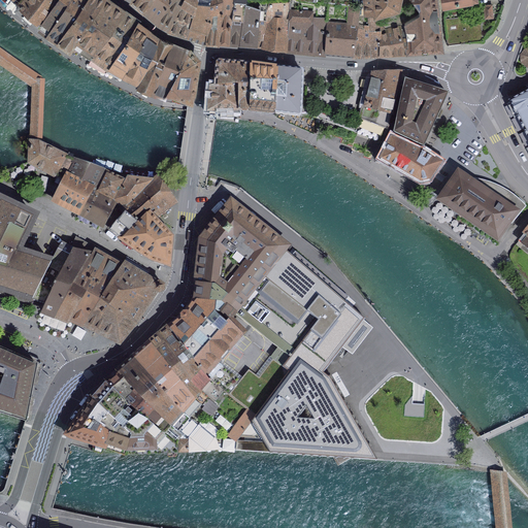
[(56,0),(20,0),(18,3),(20,5),(21,4),(29,12),(27,15),(30,19),(32,15),(40,23),(54,3),(56,0)]
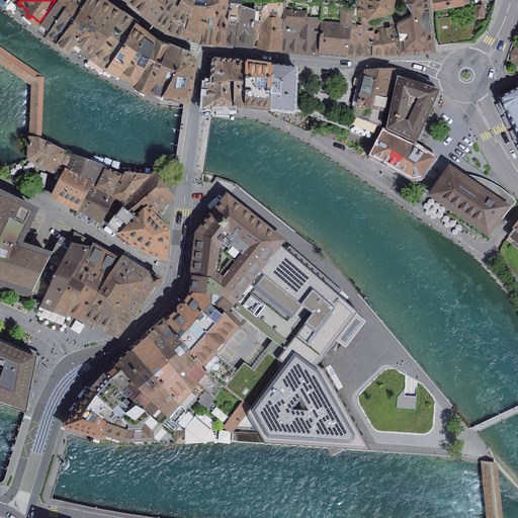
[(67,0),(55,0),(53,3),(39,22),(40,23),(39,23),(48,30),(61,10),(67,0)]
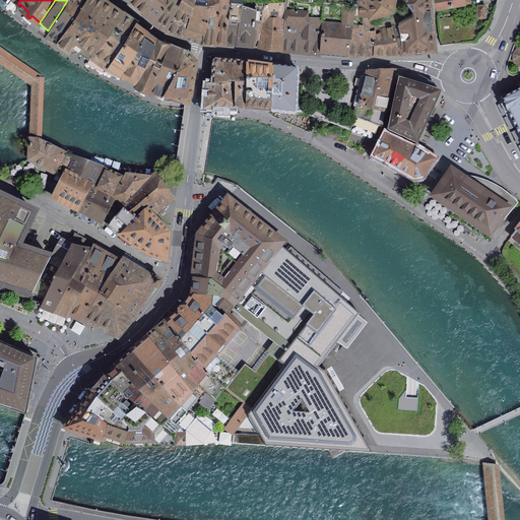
[(84,0),(67,0),(61,10),(48,30),(59,37),(70,20),(84,0)]
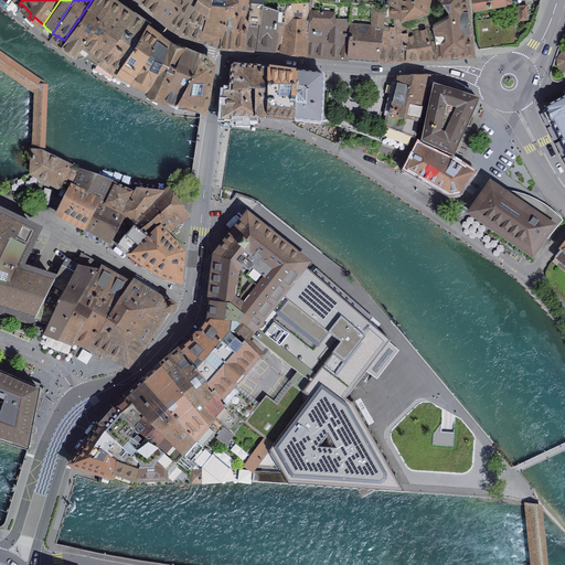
[(109,0),(92,0),(76,22),(64,40),(77,49),(84,38),(109,0)]
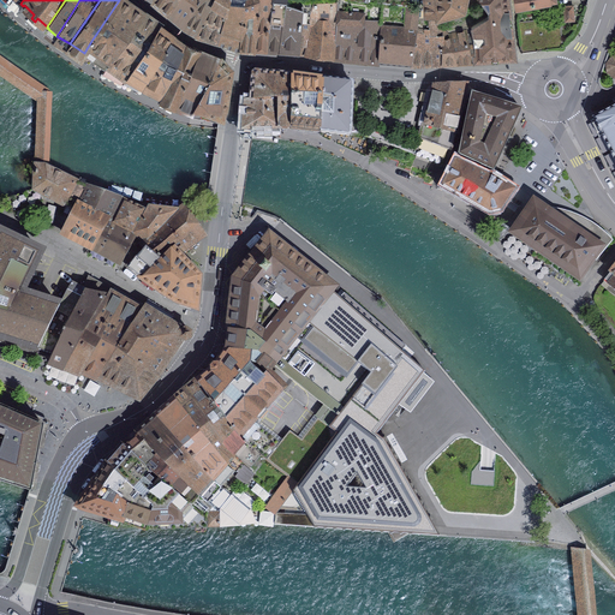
[(135,6),(125,0),(119,0),(91,41),(84,53),(106,69),(113,57),(144,13),(135,6)]
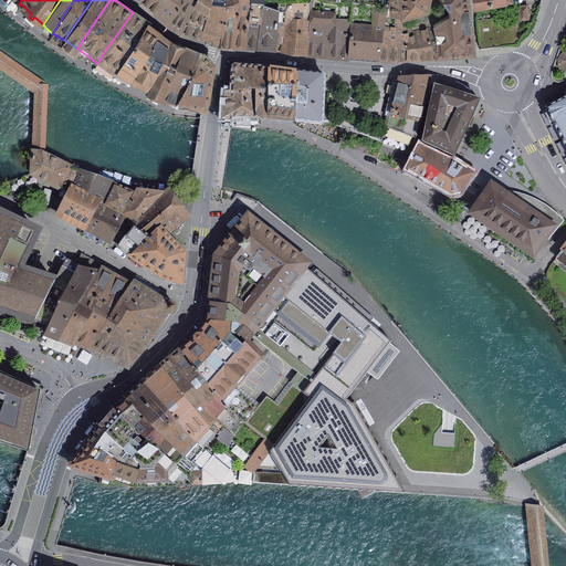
[(143,0),(156,10),(163,0),(143,0)]
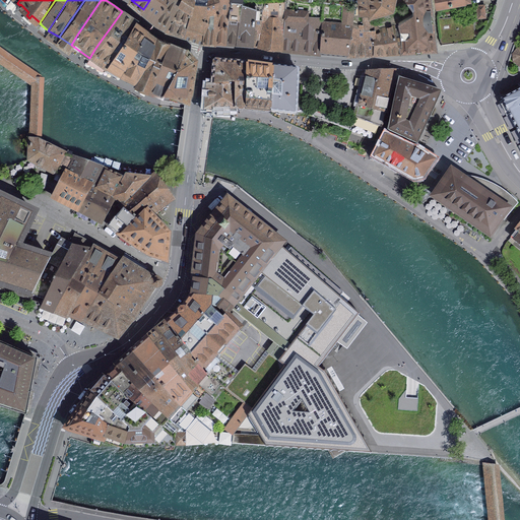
[(149,0),(143,9),(154,19),(167,0),(149,0)]
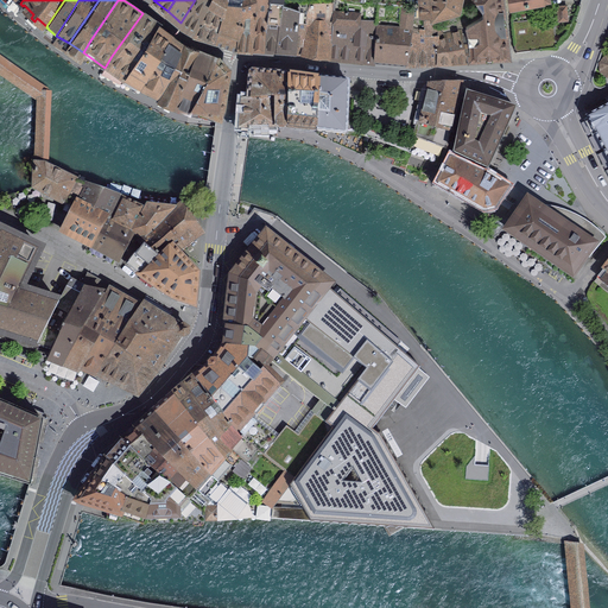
[(195,0),(181,23),(195,31),(210,0),(195,0)]
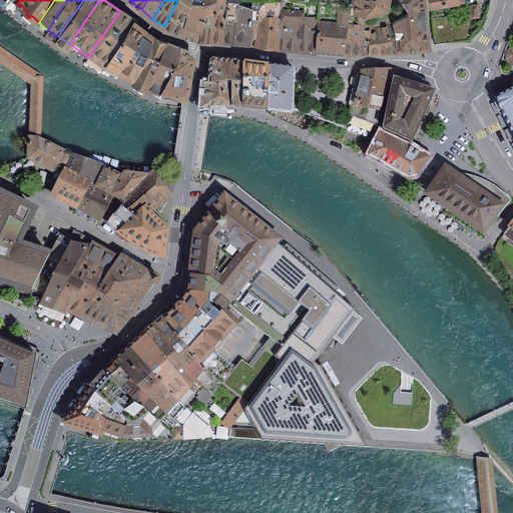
[(177,0),(164,26),(183,31),(187,12),(191,0),(177,0)]
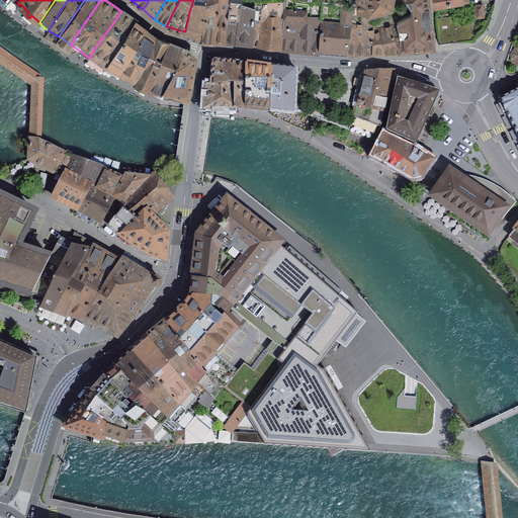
[(206,0),(193,0),(189,12),(185,31),(199,36),(203,37),(204,12),(205,4),(206,0)]
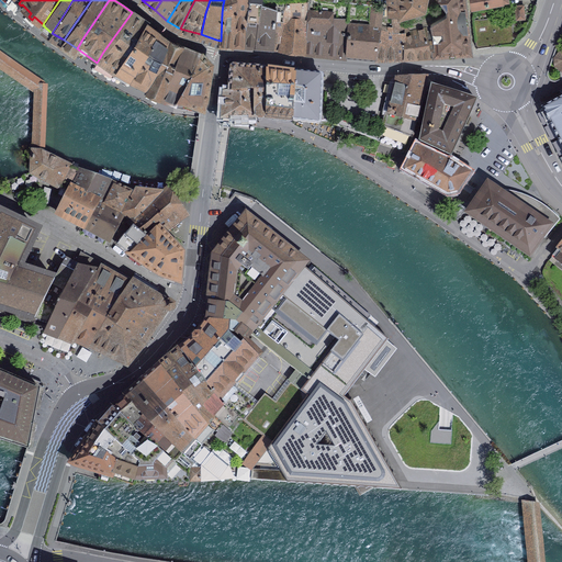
[(235,11),(236,0),(223,4),(222,13),(221,41),(233,42),(234,23),(235,11)]
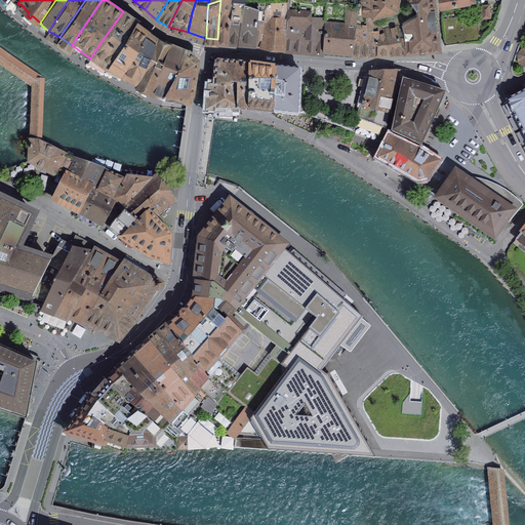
[(231,10),(232,0),(220,0),(219,10),(218,22),(217,39),(229,39),(230,22),(231,10)]
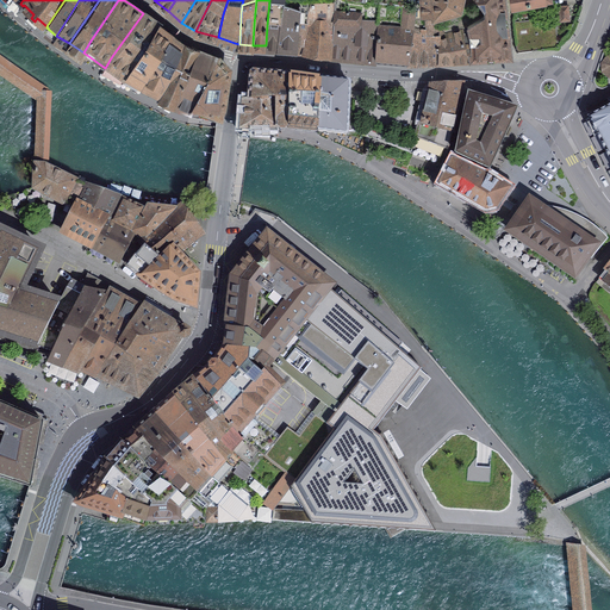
[(267,25),(266,45),(278,47),(284,5),(284,0),(269,0),(268,12),(267,25)]
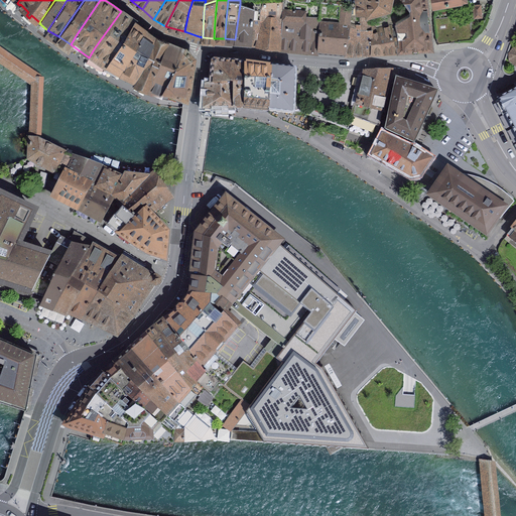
[(356,0),(357,9),(370,12),(374,11),(374,12),(382,10),(387,8),(389,6),(390,0),(356,0)]
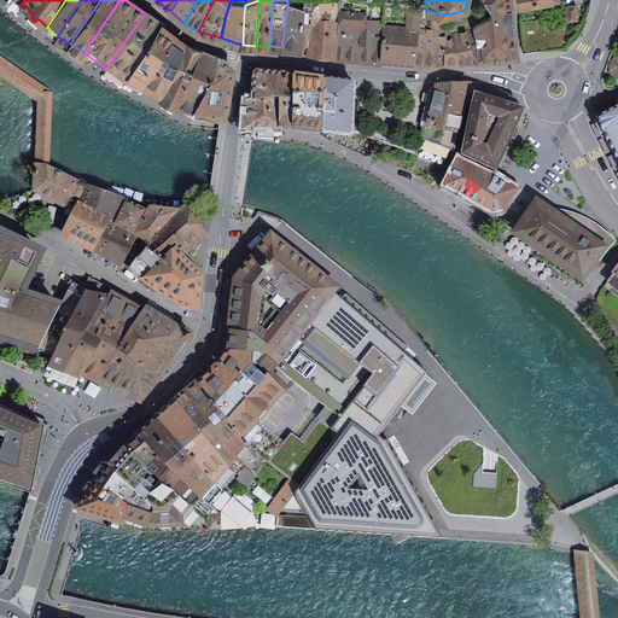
[(489,18),(474,28),(477,38),(478,58),(517,56),(509,0),(483,0),(491,10),(491,15),(489,18)]
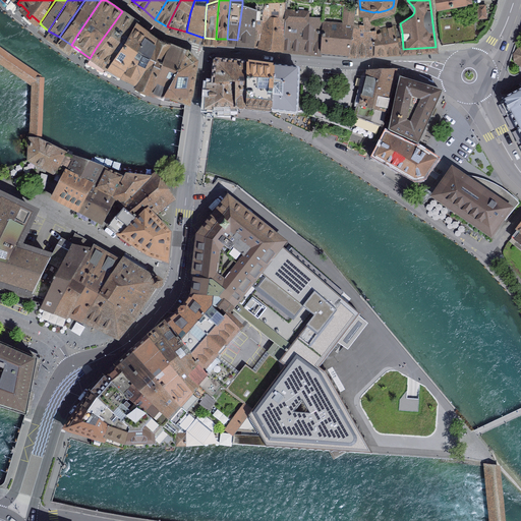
[(286,1),(266,2),(264,10),(262,42),(282,46),(287,9),(286,9),(286,8),(286,1)]
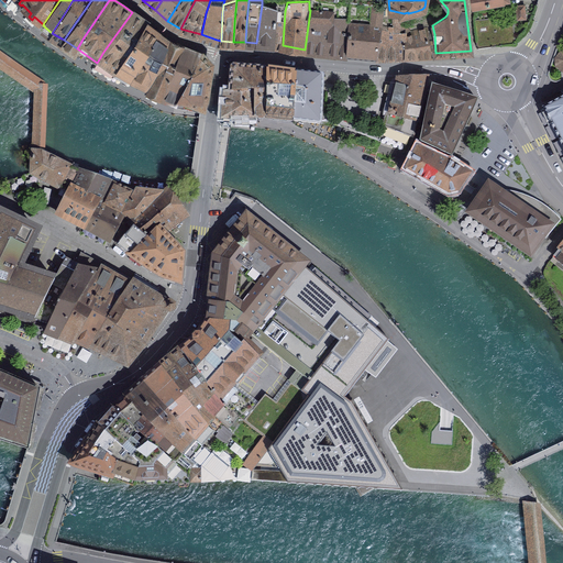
[(274,44),(277,10),(262,4),(256,43),(274,44)]
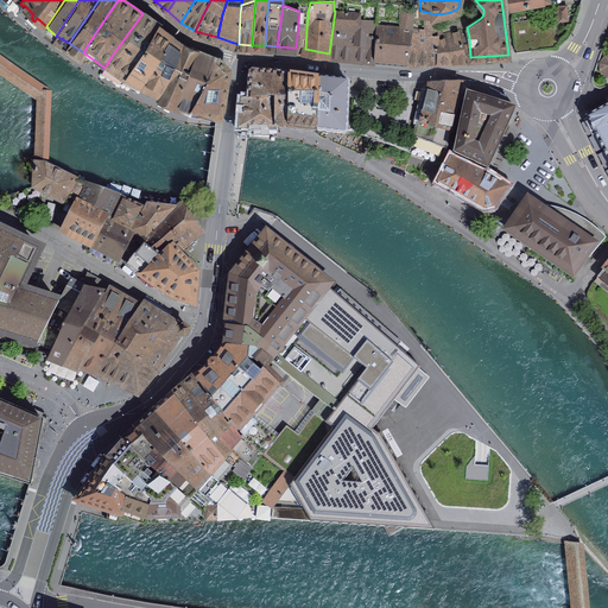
[(567,5),(557,6),(558,20),(568,20),(567,5)]
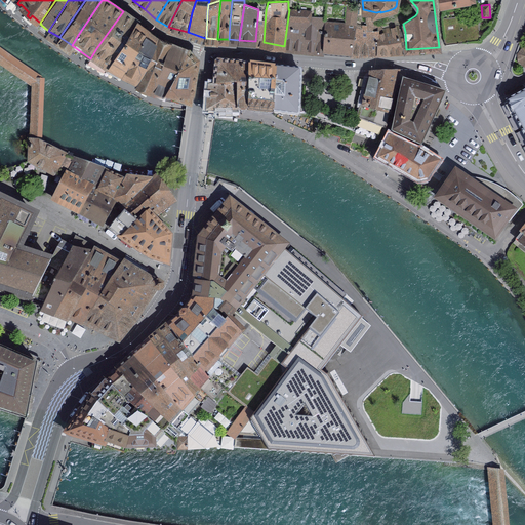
[(323,49),(351,51),(356,25),(356,21),(358,8),(348,6),(347,25),(340,25),(340,23),(326,22),(323,49)]
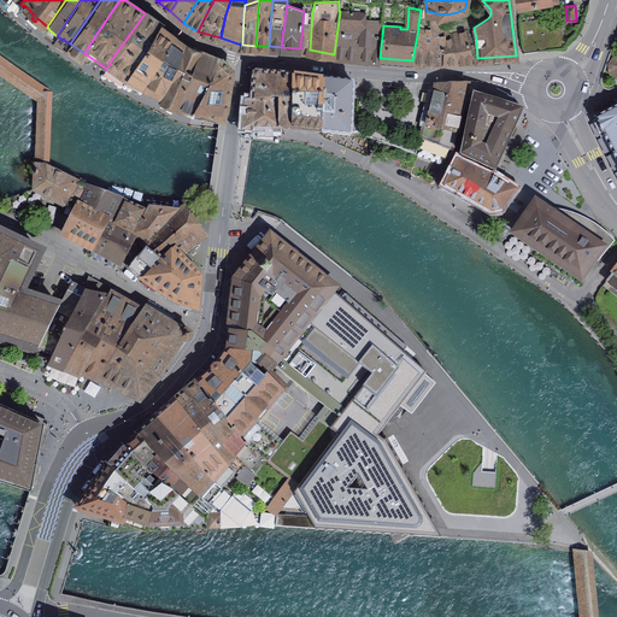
[(365,13),(339,10),(339,11),(340,11),(334,54),(380,58),(383,25),(383,21),(365,19),(365,13)]
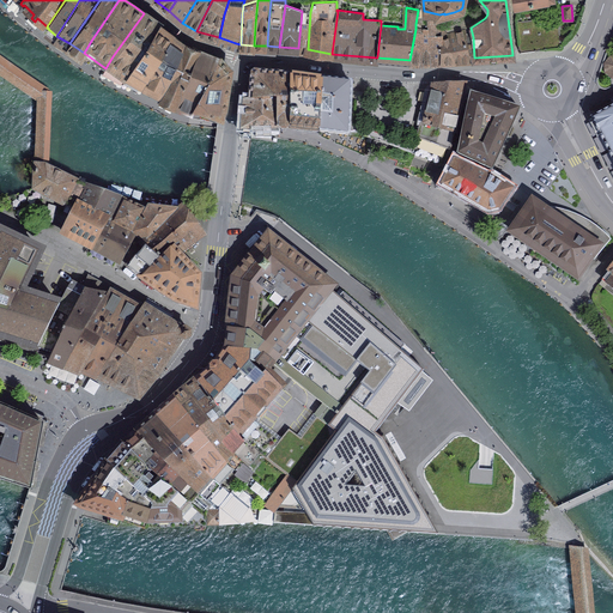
[(302,11),(298,48),(308,49),(310,12),(302,11)]
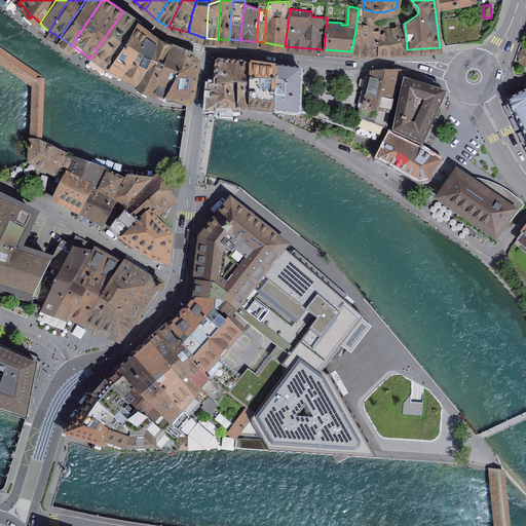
[(138,22),(123,11),(97,48),(90,59),(99,63),(107,67),(122,44),(138,22)]
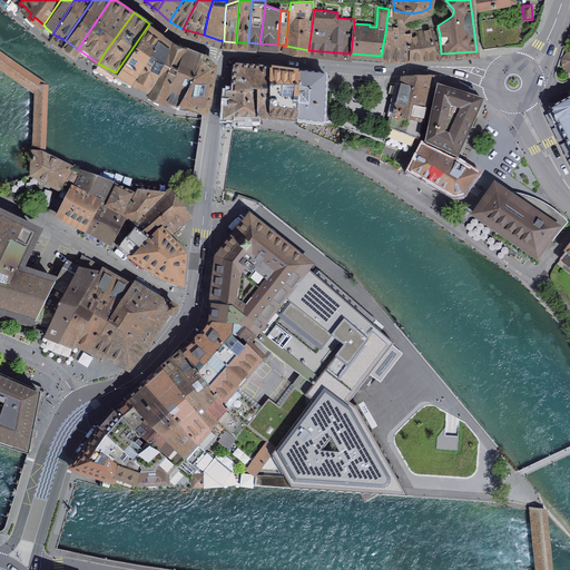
[(494,19),(480,20),(483,48),(497,47),(510,45),(522,43),(520,20),(495,23),(494,19)]
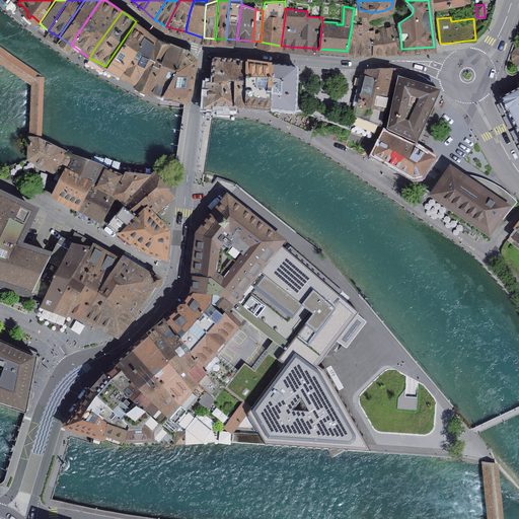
[(352,24),(347,51),(360,51),(373,51),(373,29),(369,27),(362,27),(362,22),(352,20),(352,24)]
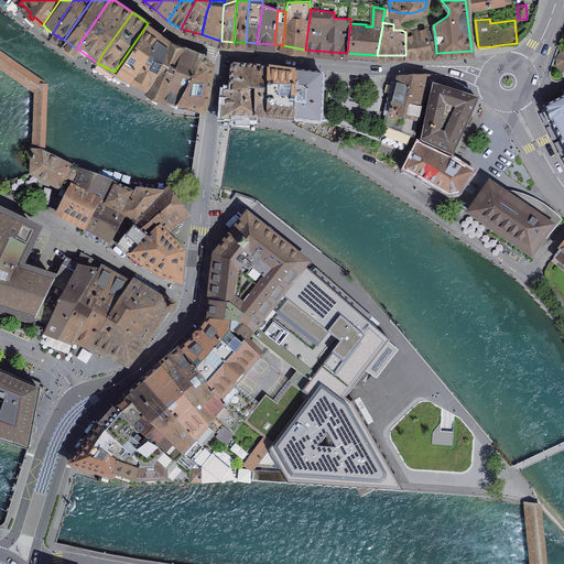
[(160,32),(148,23),(131,47),(115,72),(130,79),(145,52),(160,32)]
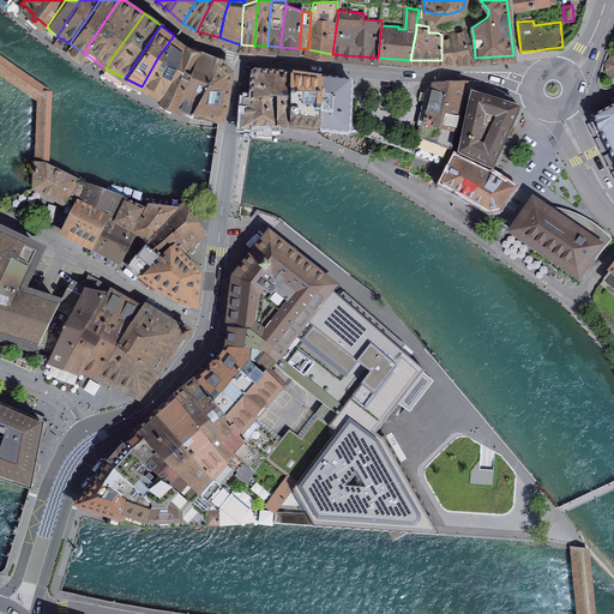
[(468,29),(441,35),(441,60),(458,59),(475,58),(474,37),(471,28),(468,29)]
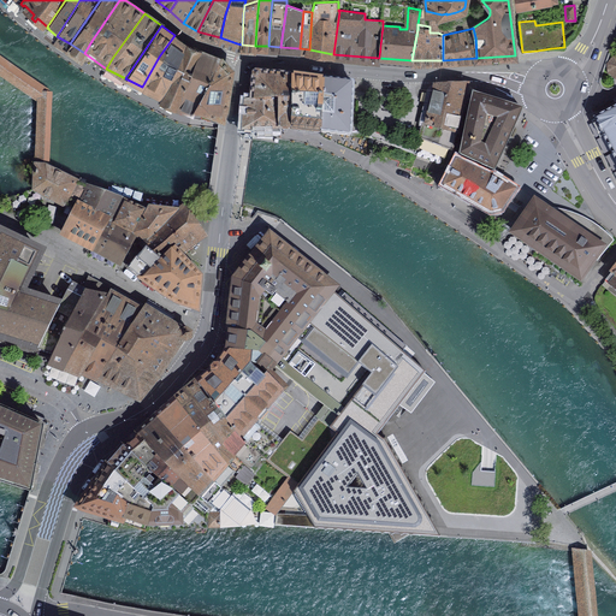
[(185,43),(175,35),(159,57),(142,87),(152,92),(161,96),(164,92),(167,83),(185,43)]
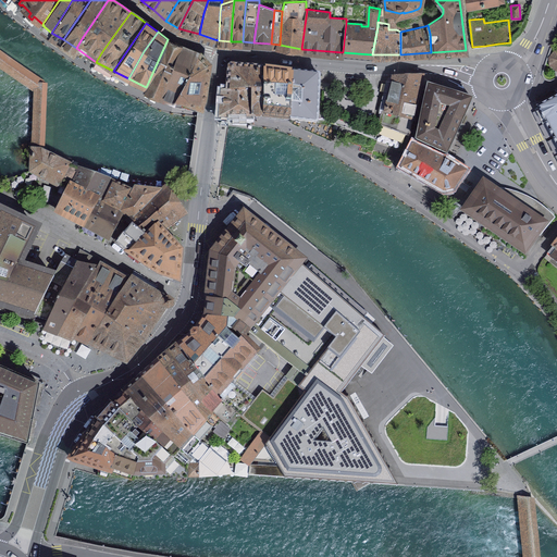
[(181,45),(168,39),(151,75),(148,83),(146,87),(152,90),(159,94),(170,72),(181,45)]
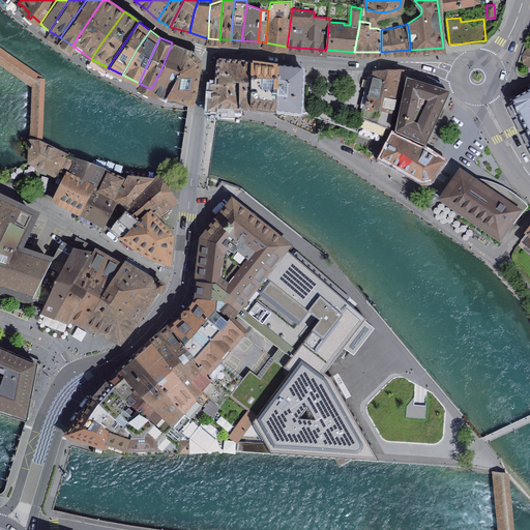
[(188,49),(172,42),(162,68),(151,89),(157,92),(165,95),(188,49)]
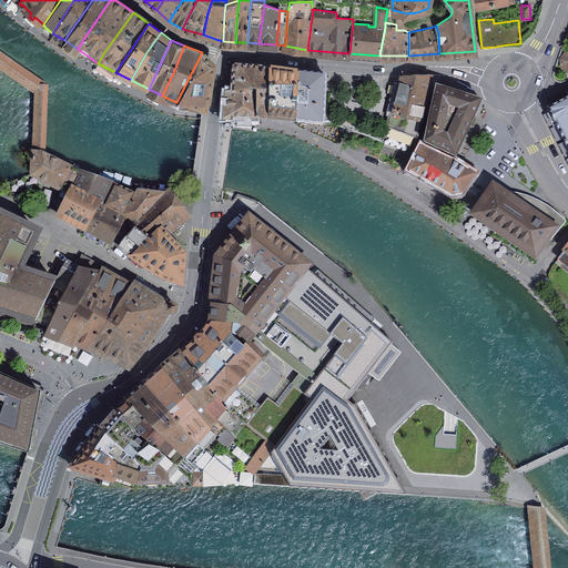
[(212,63),(202,52),(176,102),(191,108),(205,113),(212,63)]
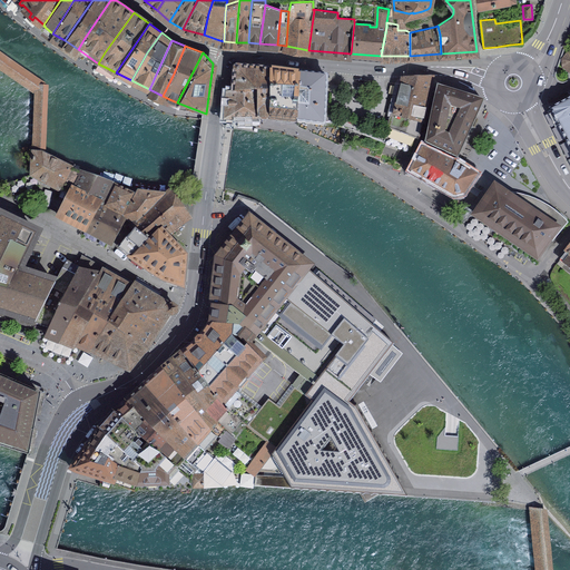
[(234,72),(233,91),(258,92),(258,119),(269,119),(271,69),(239,67),(234,72)]
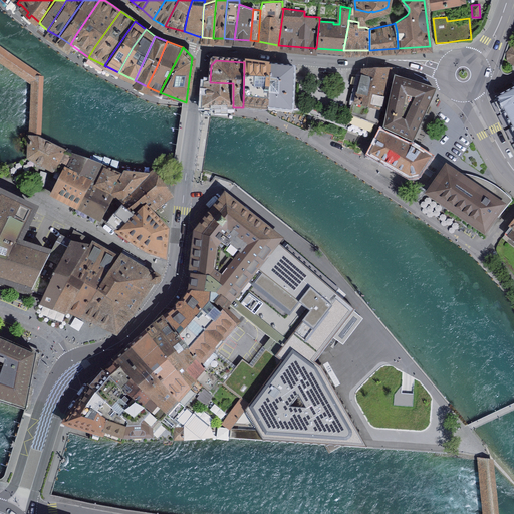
[(268,110),(270,66),(244,62),(243,107),(268,110)]
